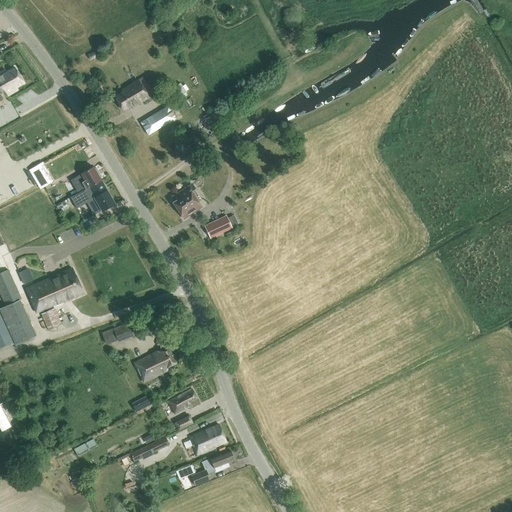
[(97,56),(94,50),(87,54),(90,59),(97,56)]
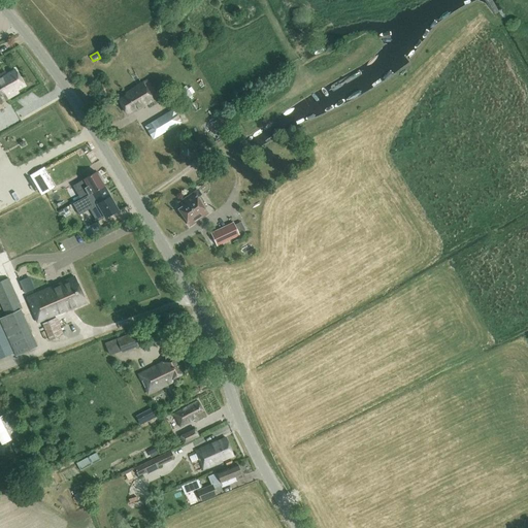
[(5,71),(0,73),(0,86),(7,99),(18,93),(17,90),(25,85),(14,68),(6,73),(5,71)]
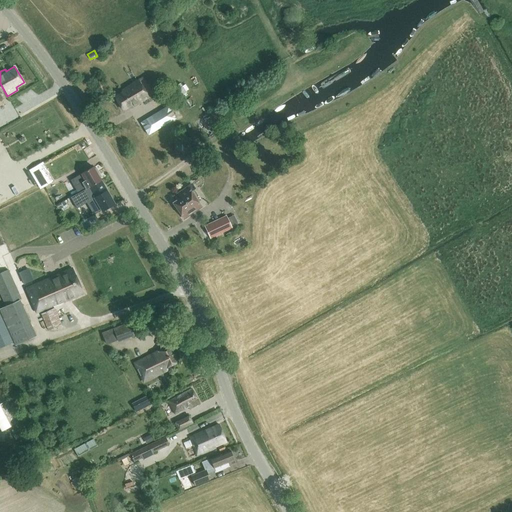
[(173,82),(178,92),(186,88),(181,78),(173,82)]
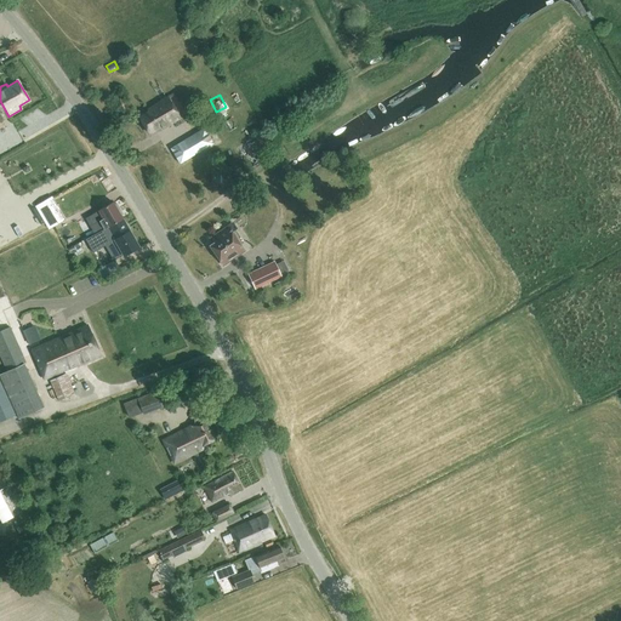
[(159,129),(178,117),(167,97),(152,107),(153,109),(138,118),(148,132),(158,127),(159,129)]
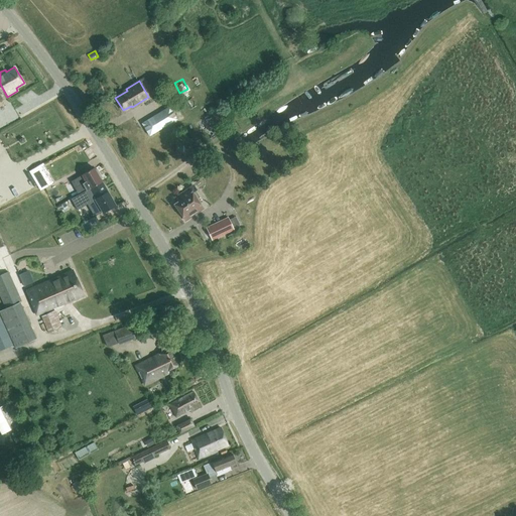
[(151,119),(142,125),(148,135),(175,118),(169,108),(160,113),(151,119)]
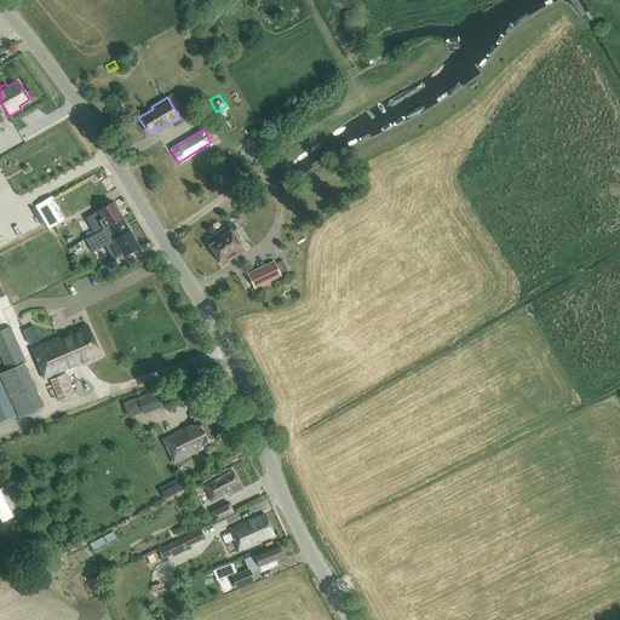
[(212,167),(212,184),(229,184),(229,166),(212,167)]
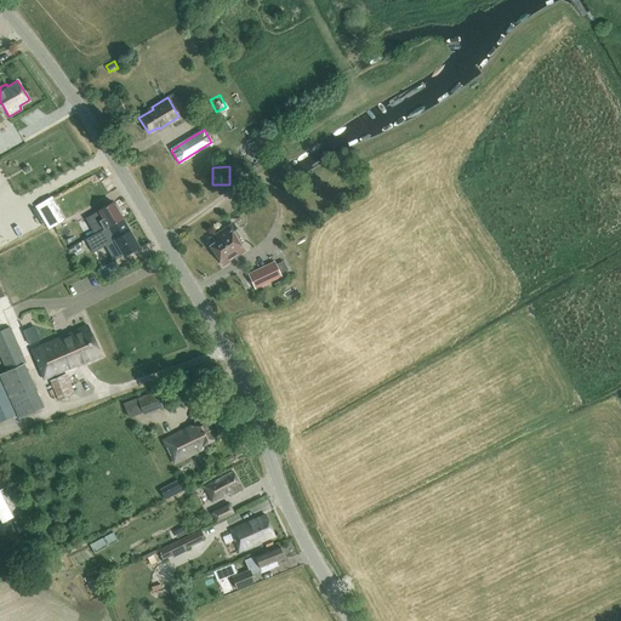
[(123,217),(113,201),(98,210),(98,211),(92,215),(96,221),(91,224),(83,210),(74,215),(56,224),(51,214),(41,218),(47,229),(53,226),(60,237),(80,226),(85,233),(92,228),(95,232),(107,224),(108,226),(123,217)]
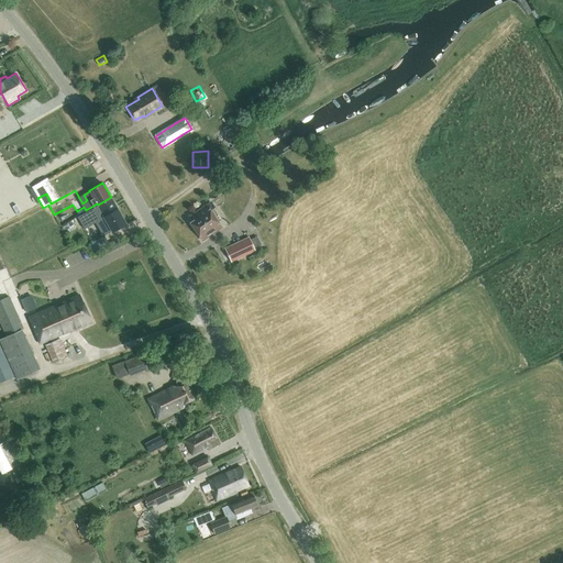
[(97,203),(86,210),(86,211),(79,216),(85,227),(103,217),(112,231),(113,231),(114,233),(120,230),(118,228),(127,223),(111,197),(98,205),(97,203)]
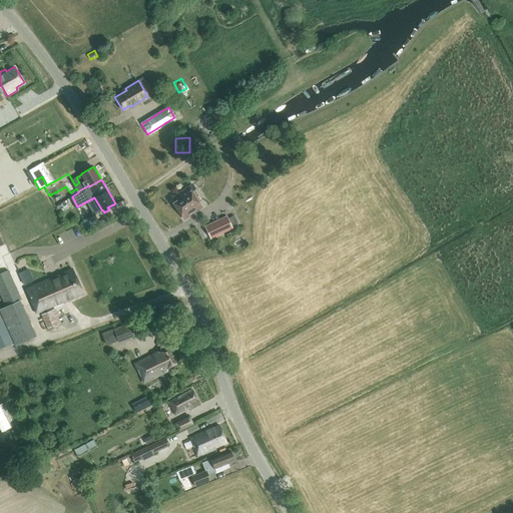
[(179,198),(173,203),(183,218),(200,206),(190,191),(193,189),(189,184),(176,193),(179,198)]
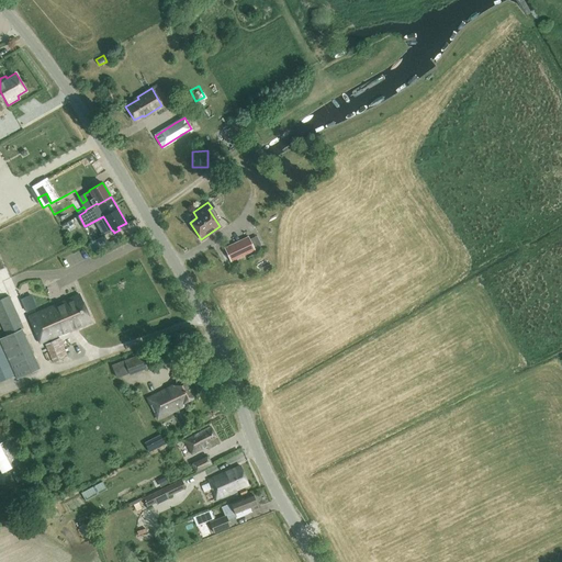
[(57,223),(59,229),(74,224),(71,218),(57,223)]
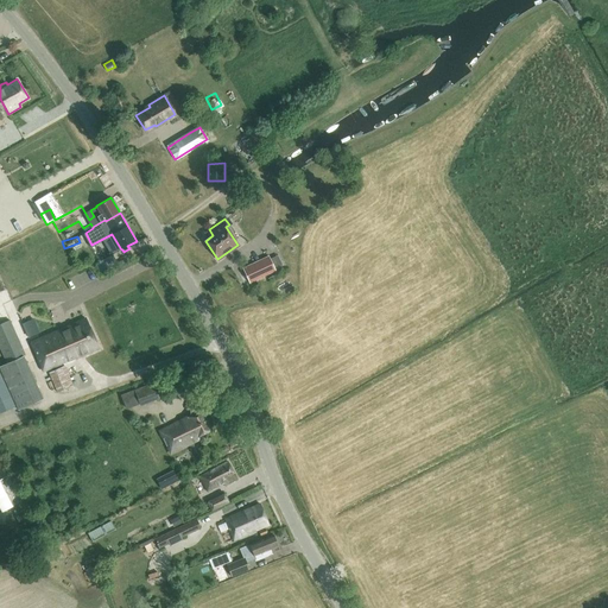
[(100,261),(105,270),(116,263),(112,254),(100,261)]
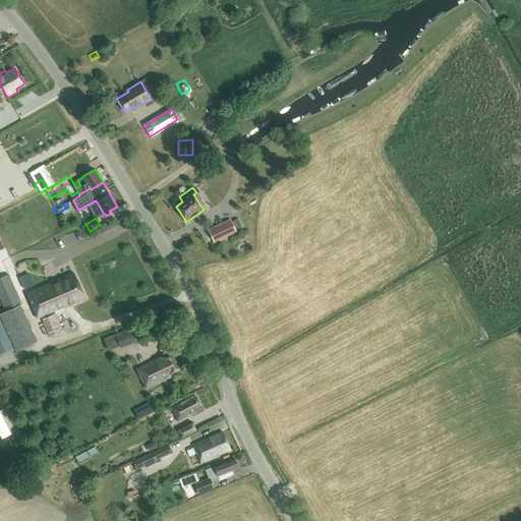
[(235,231),(230,221),(208,231),(214,242),(235,231)]
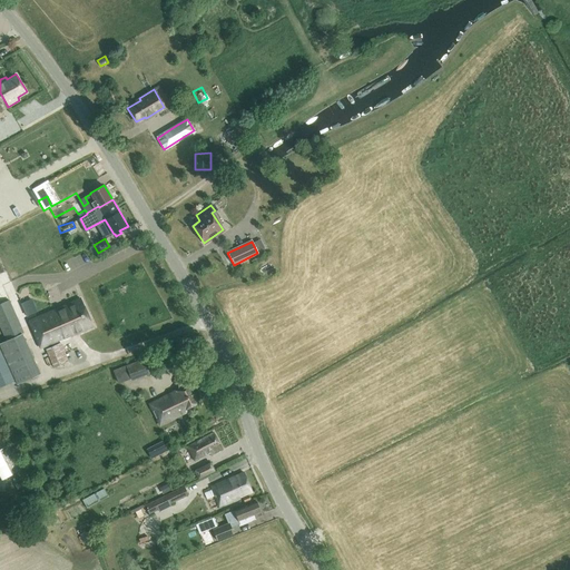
[(90,326),(78,298),(28,321),(40,349),(90,326)]
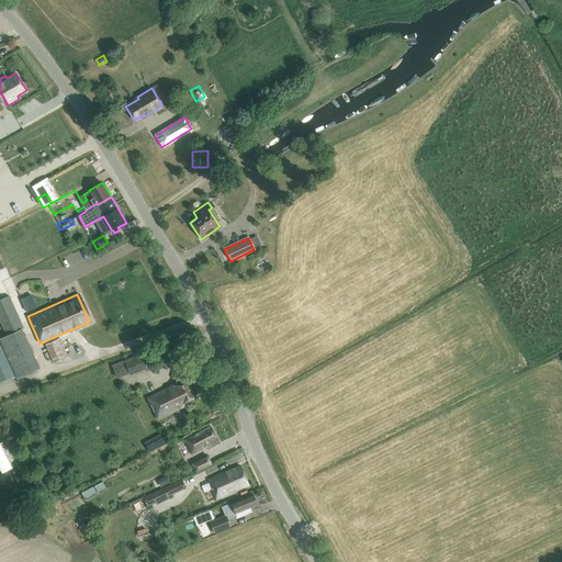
[(0,340),(4,350),(13,372),(17,379),(40,369),(21,328),(23,327),(9,295),(0,299),(0,321),(6,335),(0,337),(0,340)]
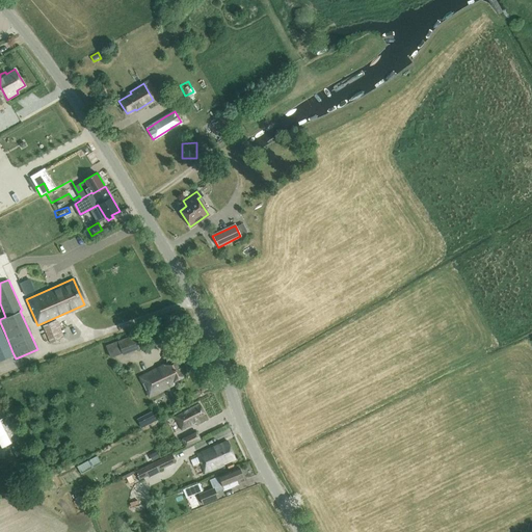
[(26,280),(19,282),(23,291),(29,288),(26,280)]
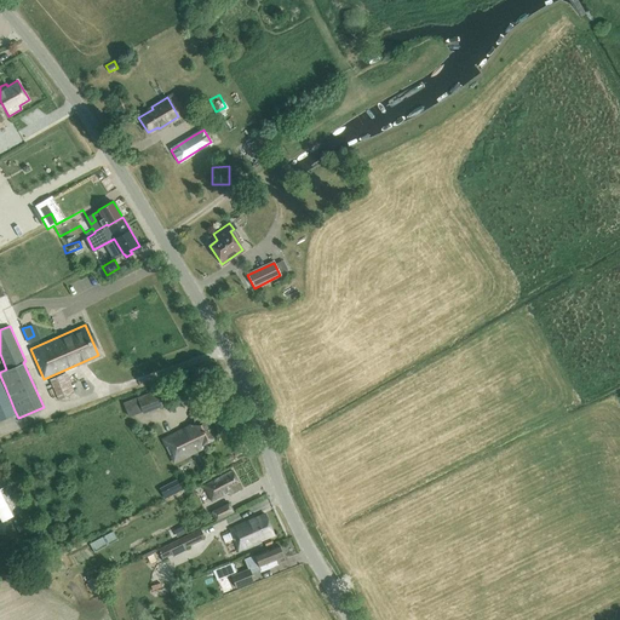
[(58,400),(74,392),(65,372),(50,379),(58,400)]
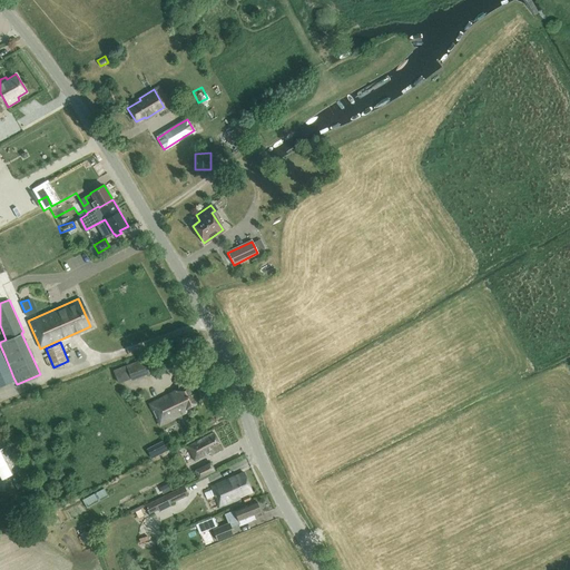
[(0,389),(3,387),(1,383),(13,377),(0,350),(0,389)]
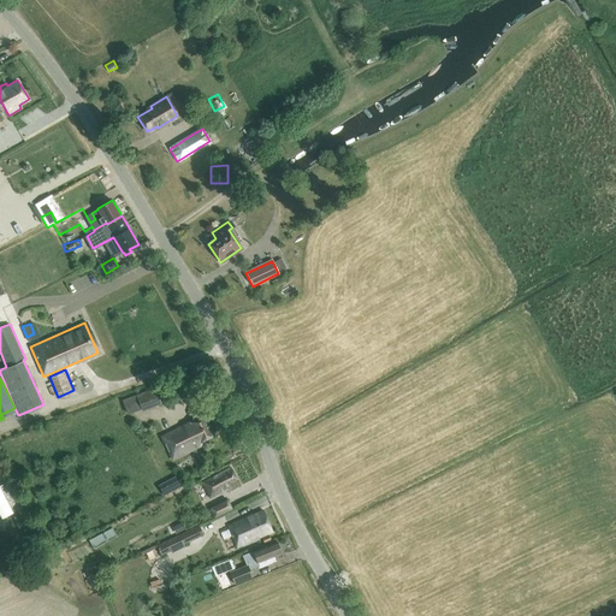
[(128,414),(142,408),(160,401),(155,388),(122,401),(128,414)]
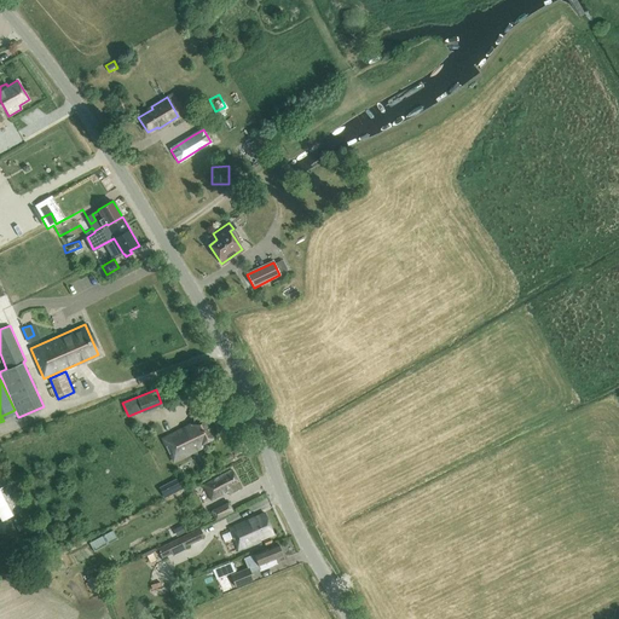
[(204,417),(162,438),(173,462),(203,447),(202,444),(215,438),(204,417)]
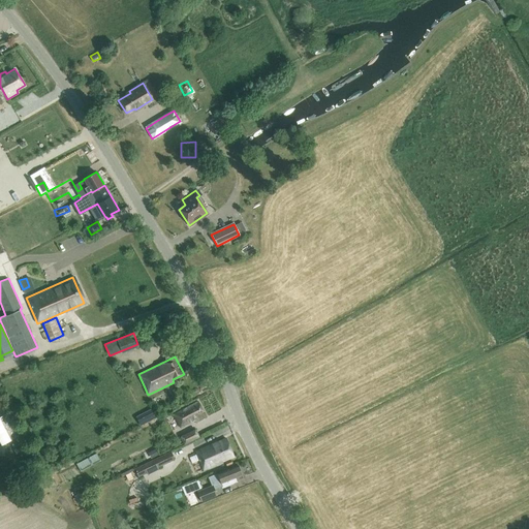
[(197,401),(174,414),(181,427),(194,419),(195,423),(207,416),(197,401)]
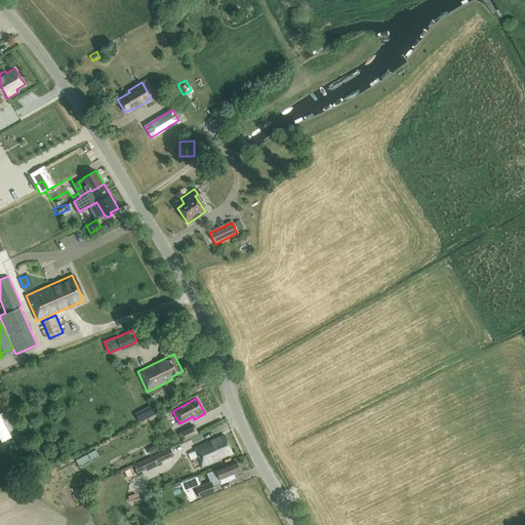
[(140,412),(144,418),(153,413),(150,407),(140,412)]
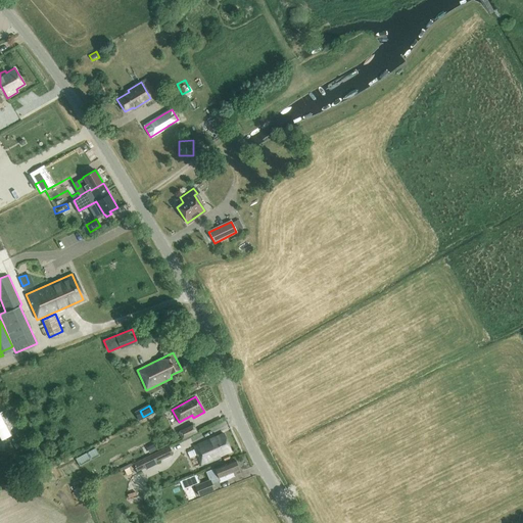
[(193,424),(179,431),(183,438),(196,431),(193,424)]
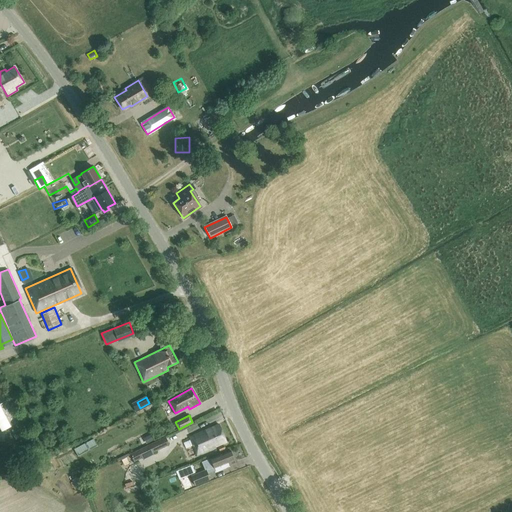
[(149,418),(153,427),(159,424),(155,416),(149,418)]
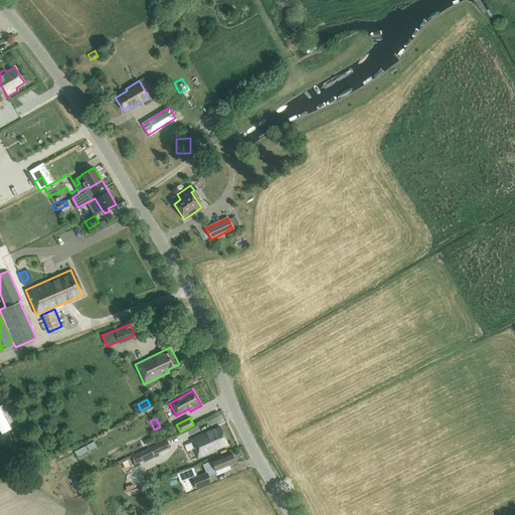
[(220,426),(190,439),(198,457),(227,444),(220,426)]
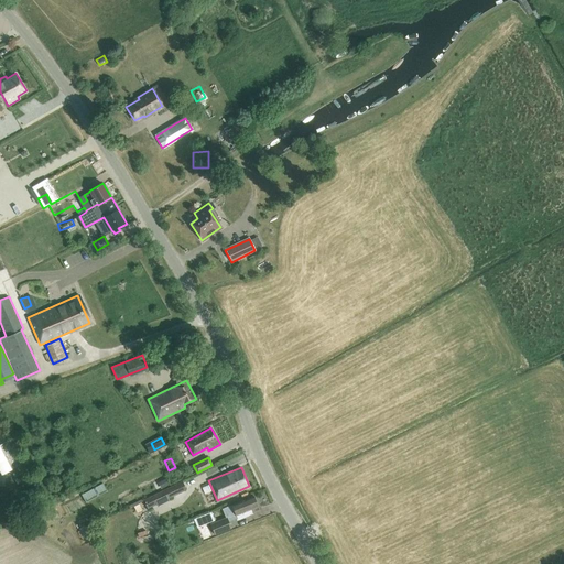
[(164,478),(156,483),(160,488),(167,485),(164,478)]
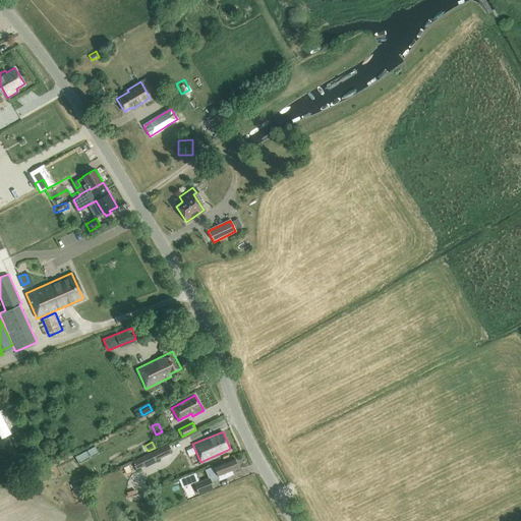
[(145,467),(156,462),(155,460),(172,452),(168,444),(132,462),(136,470),(143,466),(145,467)]
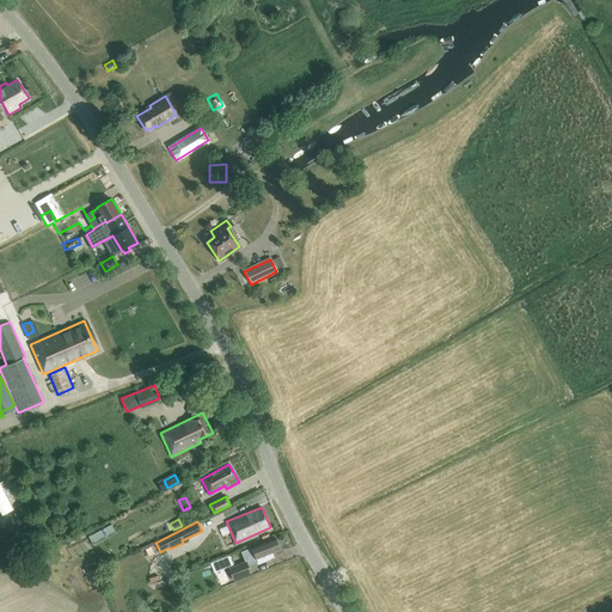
[(215,527),(225,546),(232,543),(222,524),(215,527)]
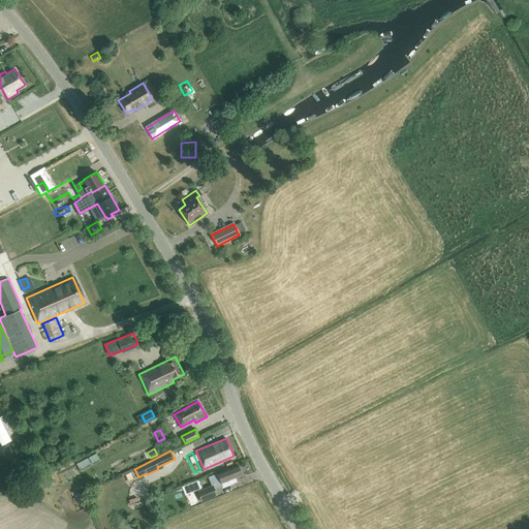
[(213,486),(197,492),(201,501),(217,495),(214,489),(221,487),(221,489),(237,483),(235,477),(242,475),(239,465),(209,476),(213,486)]
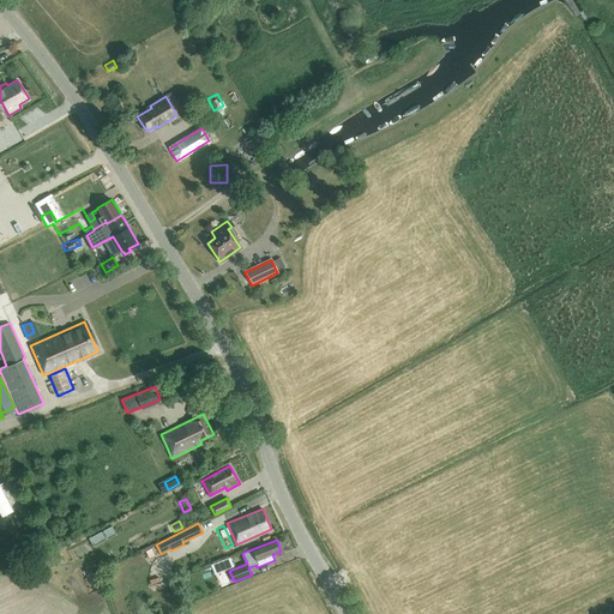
[(229,558),(210,565),(214,575),(224,571),(224,570),(233,566),(229,558)]
